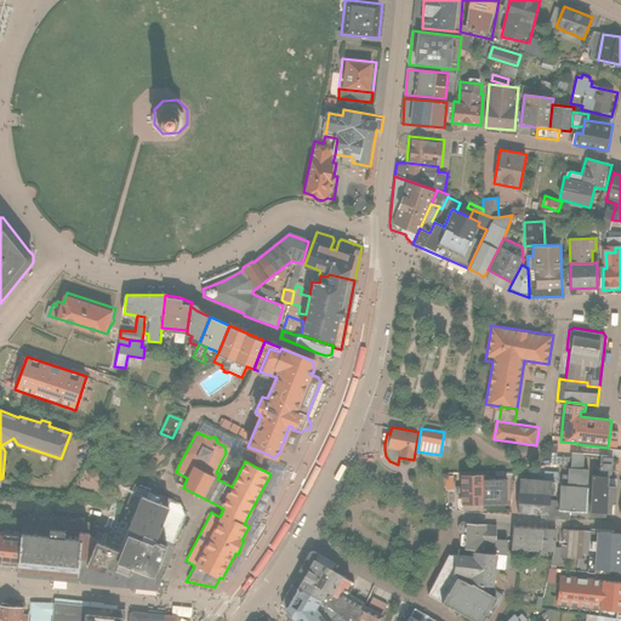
[(224,574),(233,577),(260,528),(256,525),(283,476),(284,476),(288,468),(262,457),(258,468),(265,471),(271,474),(265,485),(248,517),(244,524),(249,527),(241,540),(243,541),(244,541),(240,548),(238,554),(235,553),(224,574)]
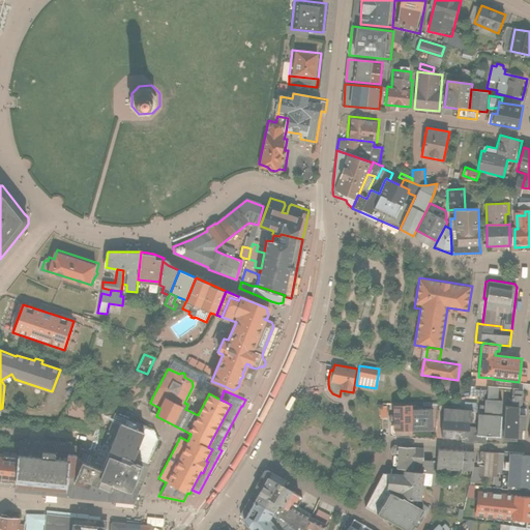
[(481,391),(479,437),(499,438),(500,406),(501,392),(481,391)]
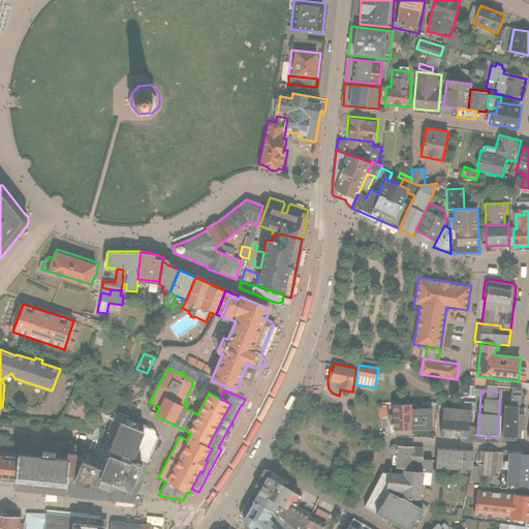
[(503,405),(502,437),(527,438),(528,415),(516,414),(516,406),(503,405)]
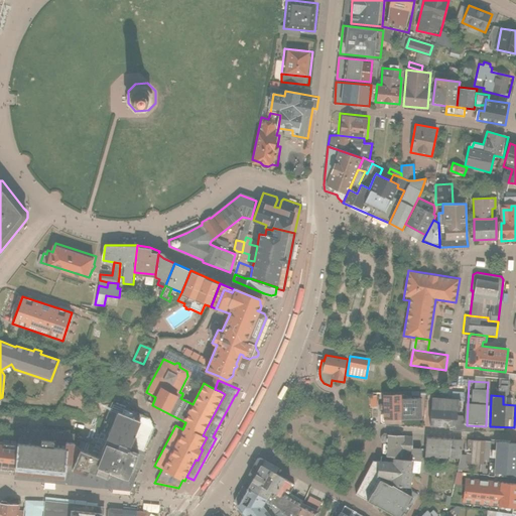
[(369,396),(369,407),(377,407),(377,396),(369,396)]
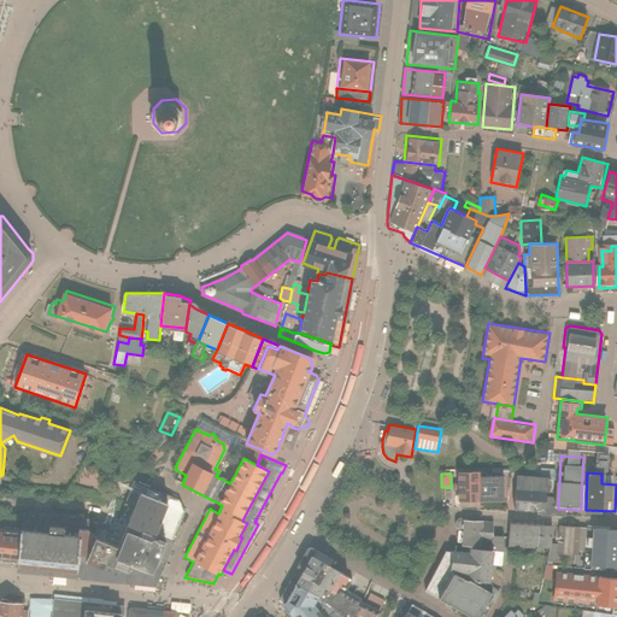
[(459,491),(459,507),(480,506),(480,500),(504,500),(503,477),(485,477),(485,474),(458,474),(458,485),(453,485),(452,486),(453,489),(453,491),(459,491)]
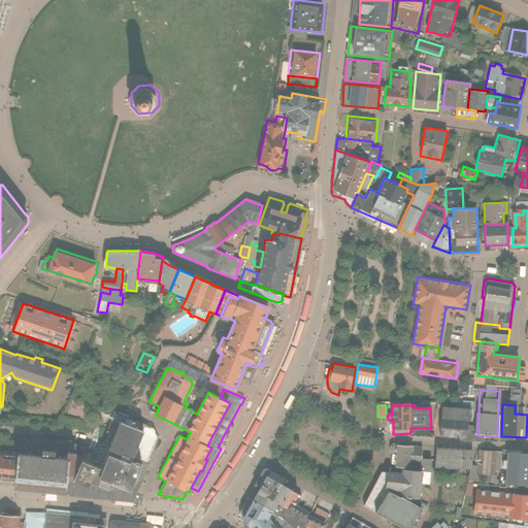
[(159,431),(117,415),(98,458),(87,455),(75,453),(74,468),(73,475),(67,474),(66,492),(65,495),(128,502),(137,475),(140,477),(159,431)]
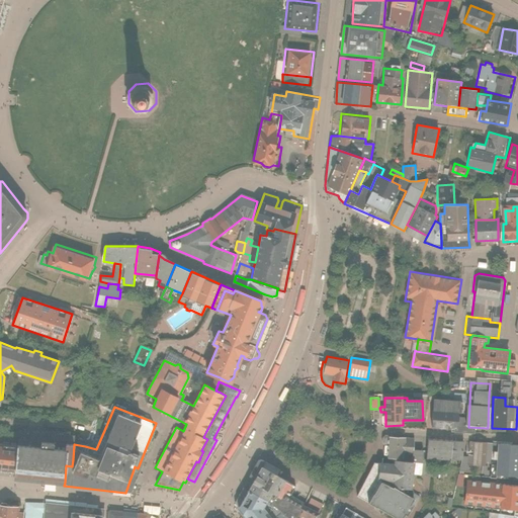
[(434,409),(434,428),(463,429),(464,410),(434,409)]
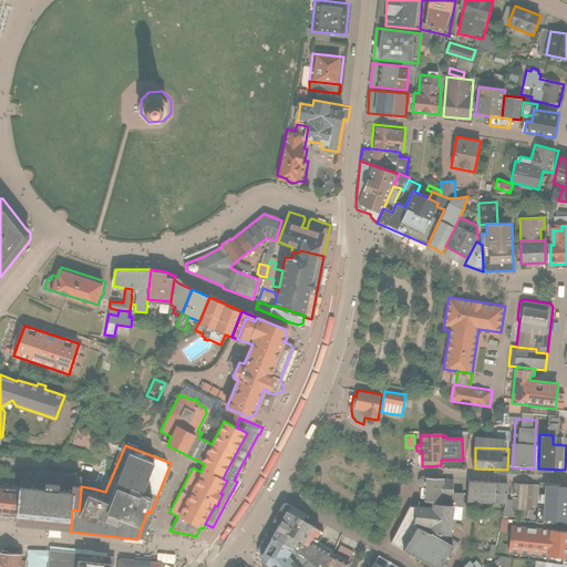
[(103,457),(99,466),(106,470),(111,461),(103,457)]
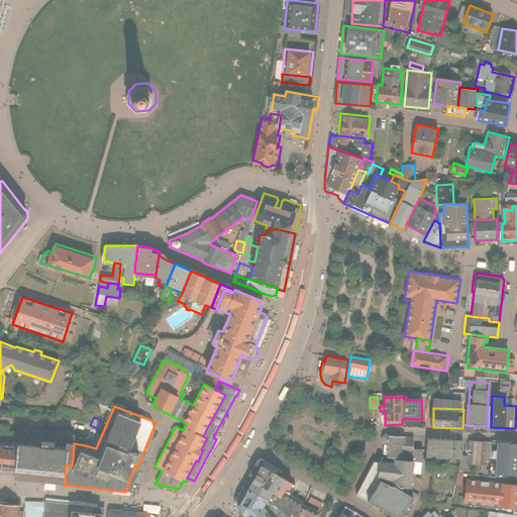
[(74,443),(75,435),(19,429),(18,445),(15,471),(14,476),(65,482),(66,464),(72,466),(73,458),(74,443)]
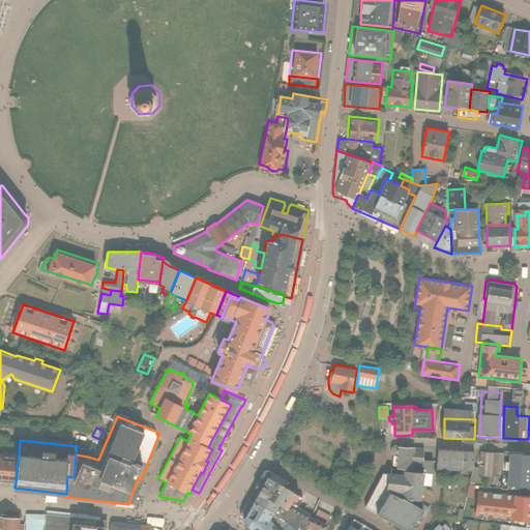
[(405,444),(393,443),(393,454),(399,454),(398,466),(420,468),(420,471),(434,472),(435,469),(435,460),(425,459),(427,447),(405,446),(405,444)]
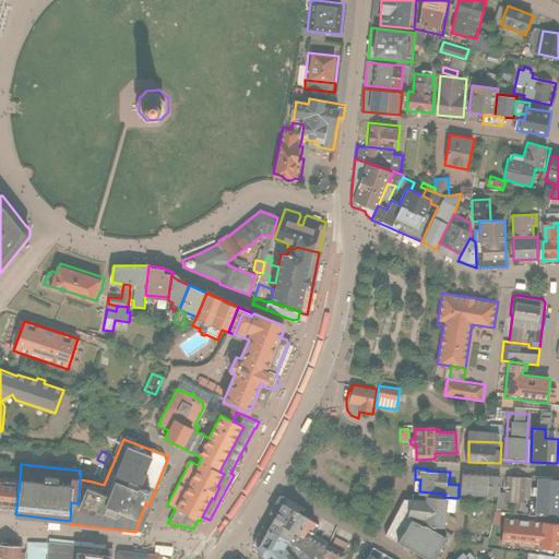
[(488,496),(500,497),(501,476),(463,474),(462,495),(482,495),(482,501),(488,501),(488,496)]
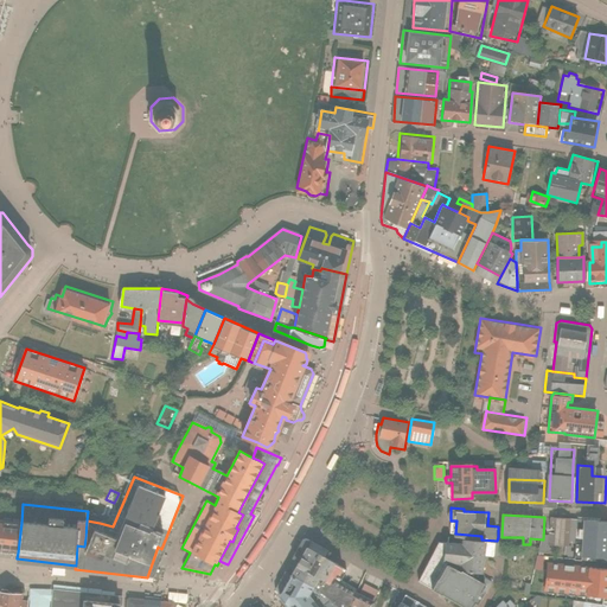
[(576,518),(553,517),(551,543),(575,544),(576,518)]
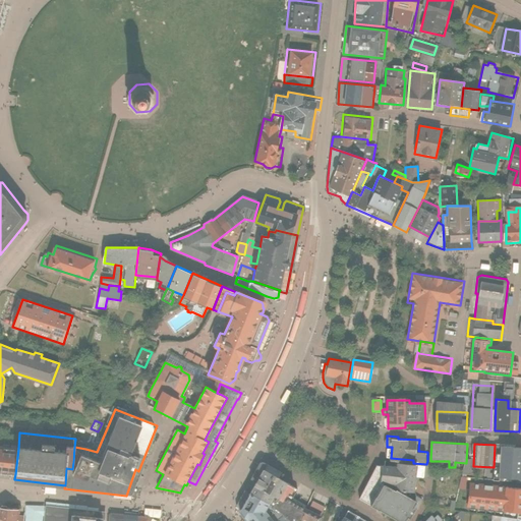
[(520,446),(502,446),(501,479),(520,479),(520,446)]
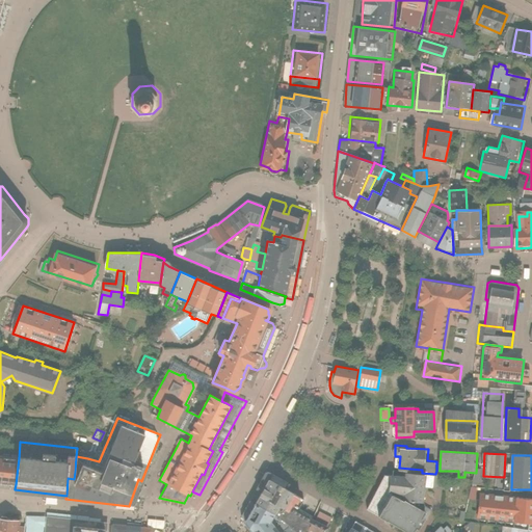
[(0,482),(16,484),(19,458),(0,456),(0,482)]
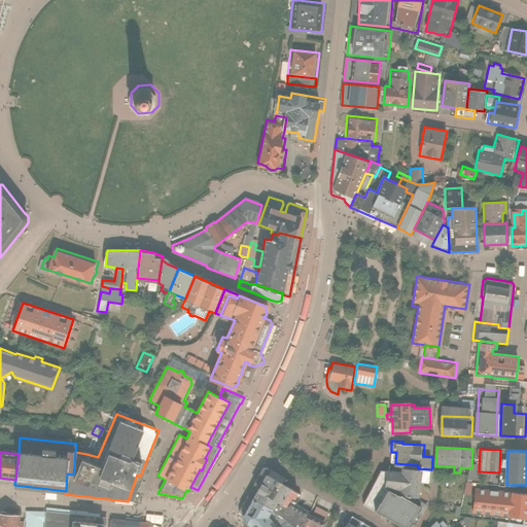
[(277,512),(295,526),(302,526),(308,515),(296,508),(295,511),(291,507),(300,495),(280,484),(284,479),(264,467),(248,496),(277,512)]
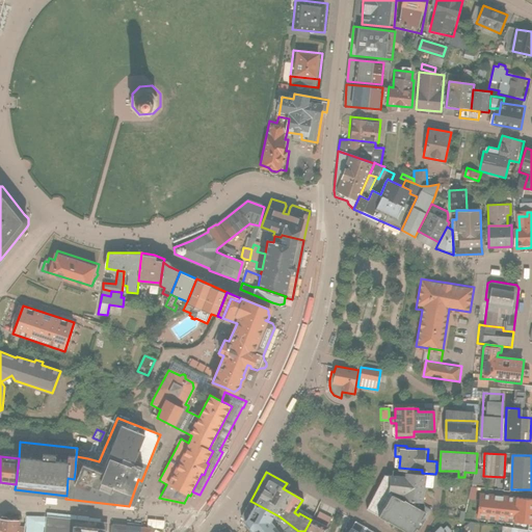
[(393,477),(386,476),(375,497),(369,509),(381,515),(394,496),(408,495),(408,501),(422,502),(425,476),(395,473),(393,477)]
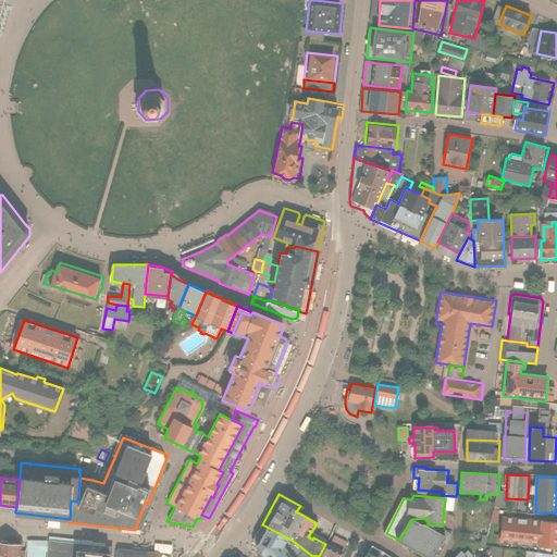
[(556,519),(503,517),(502,544),(556,546),(556,519)]
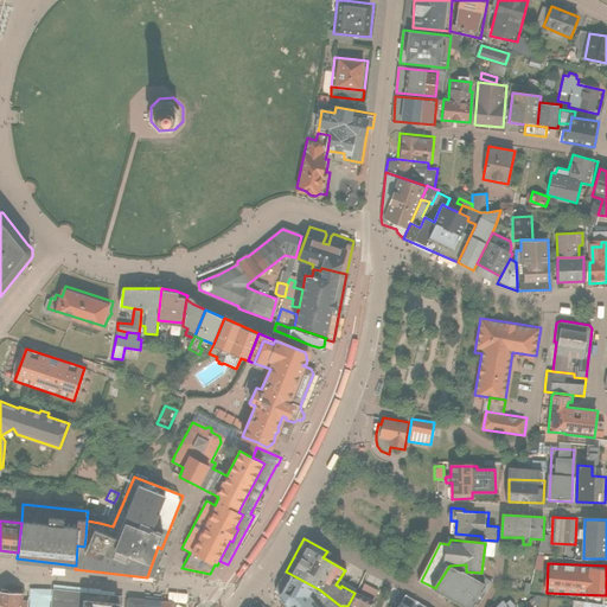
[(449,566),(435,588),(445,594),(465,606),(473,606),(477,602),(478,604),(485,592),(483,590),(487,585),(464,570),(462,573),(449,566)]
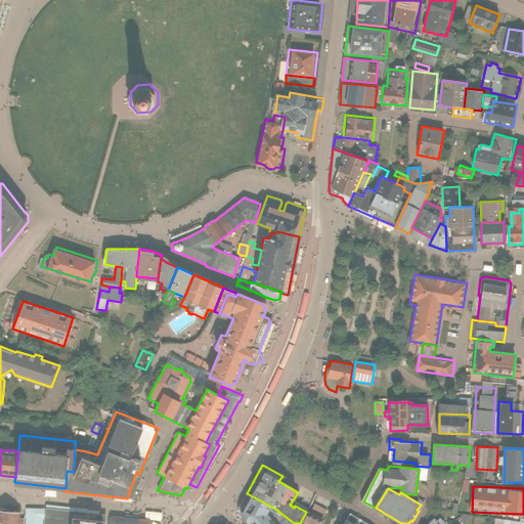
[(294,523),(275,509),(247,493),(239,504),(243,506),(241,509),(238,511),(242,514),(242,517),(245,521),(247,521),(248,523),(247,523),(294,523)]
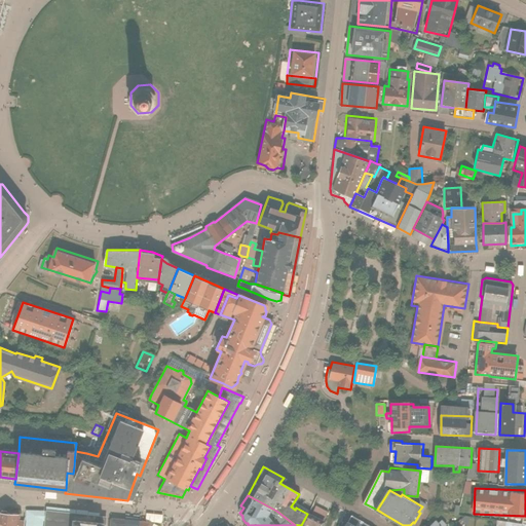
[(311,516),(323,522),(328,512),(315,506),(311,516)]
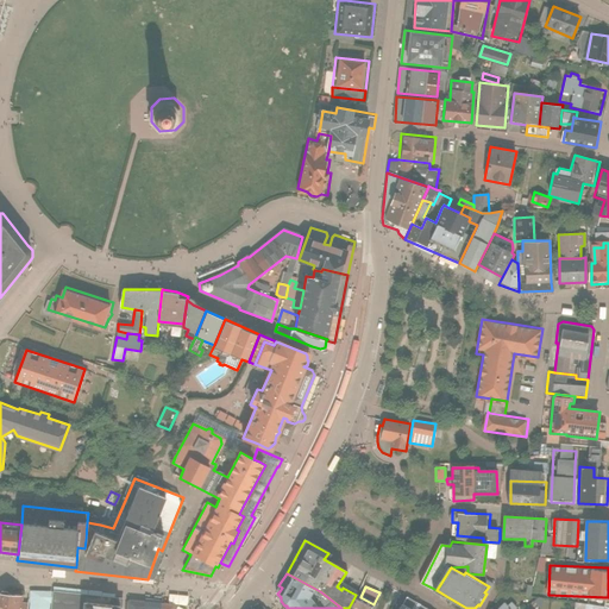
[(26,592),(0,590),(0,608),(29,608),(30,600),(25,600),(26,592)]
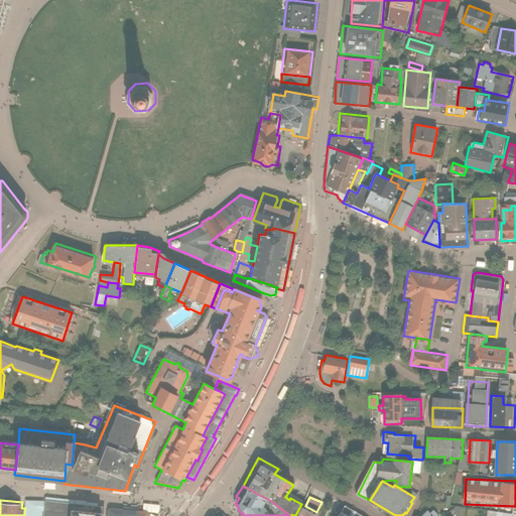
[(42,515),(71,515),(72,512),(102,515),(104,515),(105,506),(44,500),(42,515)]
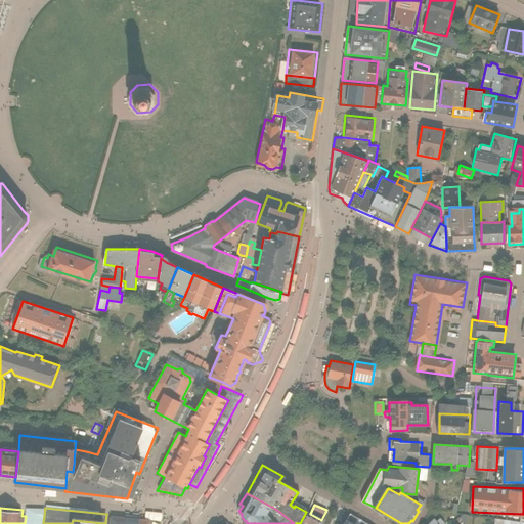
[(319,523),(321,520),(310,514),(306,512),(300,523),(319,523)]
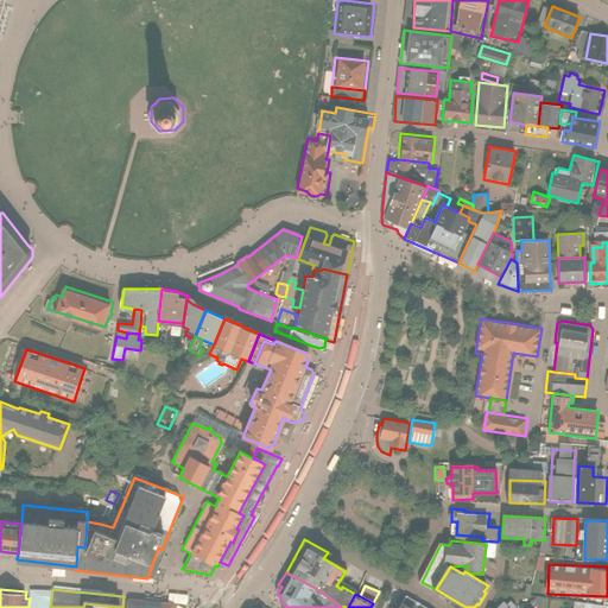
[(400,603),(397,607),(426,607),(405,596),(400,603)]
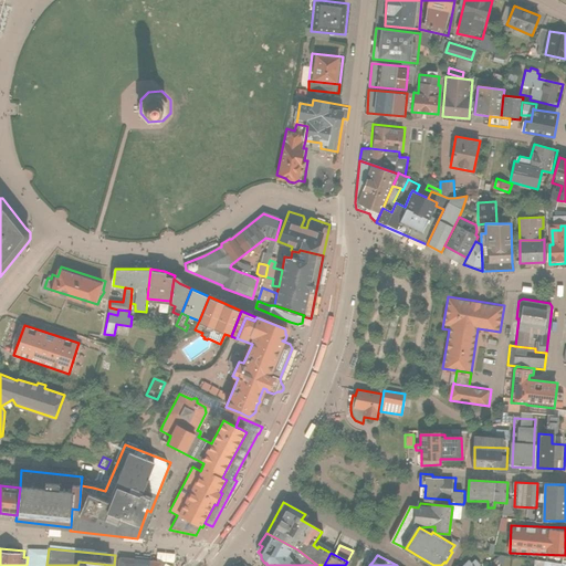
[(133,565),(134,557),(121,556),(118,558),(117,565),(133,565)]
